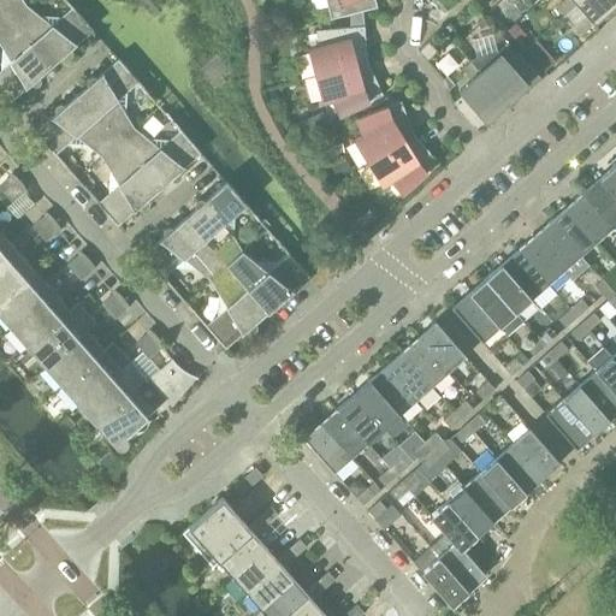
[(0,0),(0,10),(9,19),(25,5),(22,0),(0,0)]
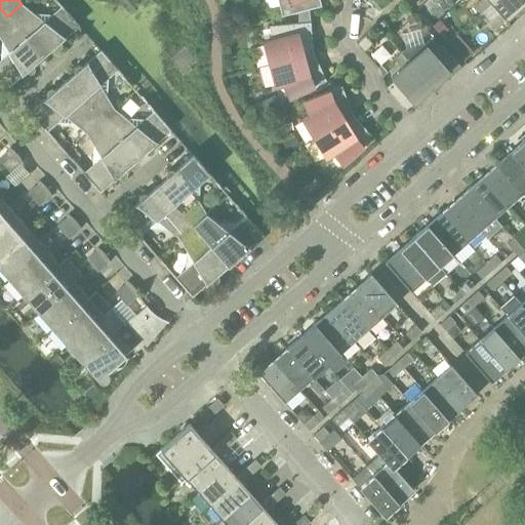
[(276,0),(280,15),(298,11),(309,9),(320,6),(318,0),(276,0)]
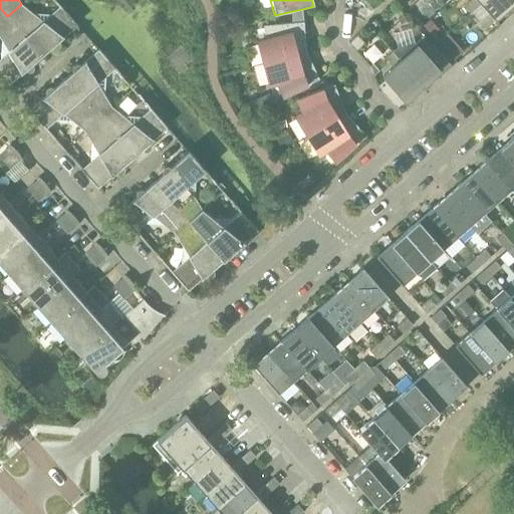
[(471,12),(480,4),(484,0),(471,0),(467,8),(471,12)]
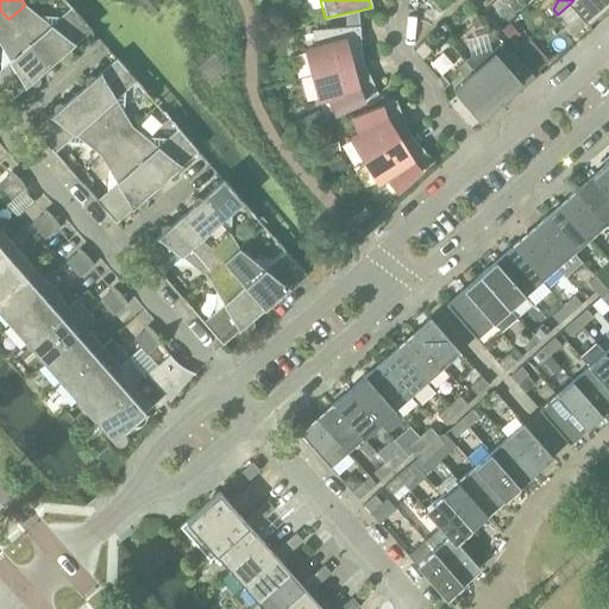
[(608,4),(608,0),(573,0),(569,5),(578,16),(570,29),(575,33),(585,24),(586,25),(608,4)]
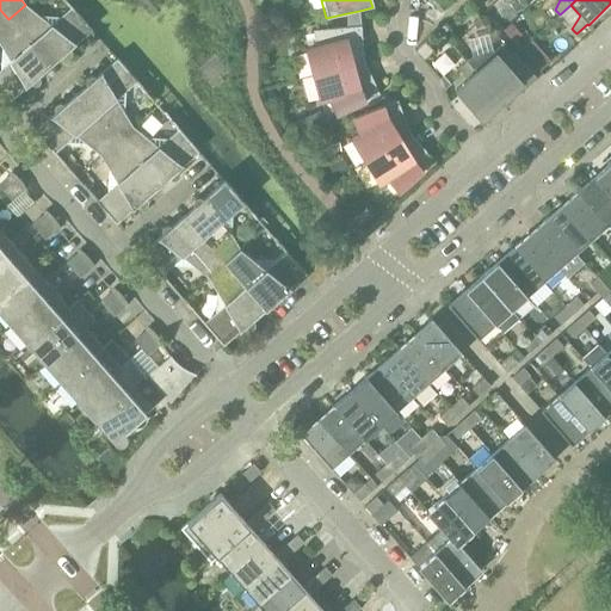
[(25,5),(8,19),(49,67),(61,56),(63,57),(66,57),(68,57),(69,56),(71,55),(72,53),(71,50),(69,49),(91,30),(71,7),(59,17),(39,16),(25,5)]
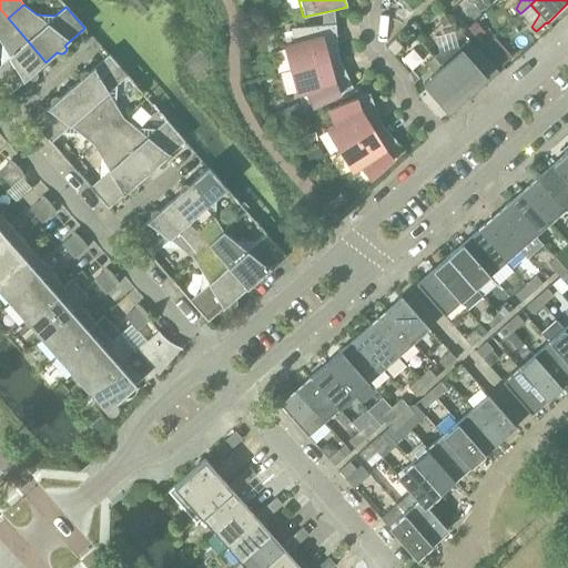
[(323,12),(322,19),(334,17),(334,10),(323,12)]
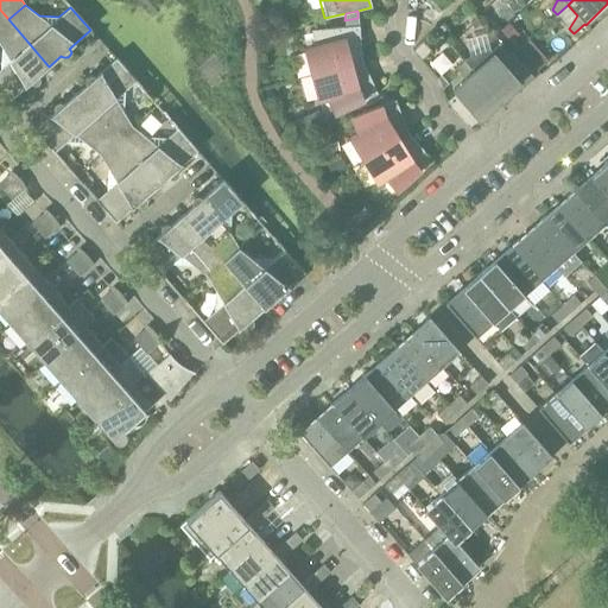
[(49,67),(8,19),(0,26),(0,45),(1,48),(0,69),(0,68),(0,92),(8,101),(30,83),(32,84),(35,86),(37,84),(38,83),(39,82),(39,80),(39,77),(38,76),(49,67)]
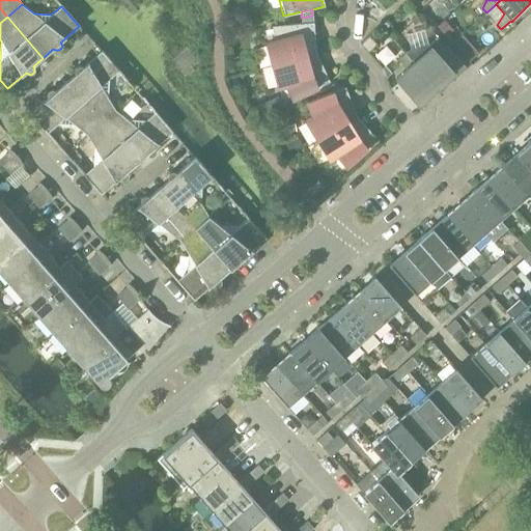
[(443,21),(438,26),(445,35),(447,36),(452,31),(443,21)]
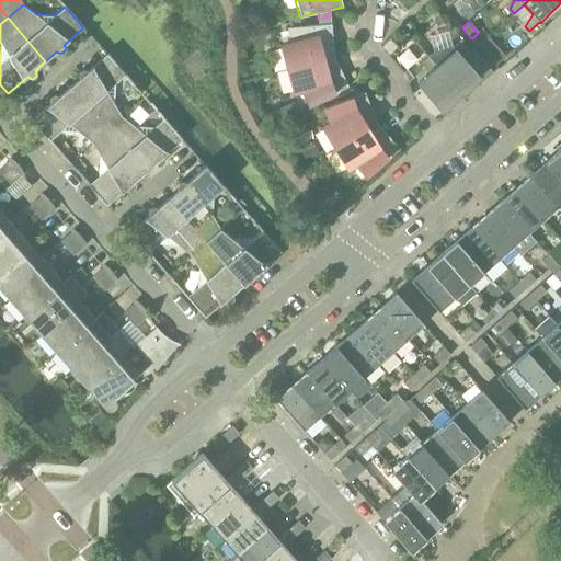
[(281,45),(287,69),(334,56),(331,24),(287,27),(288,43),(281,45)]
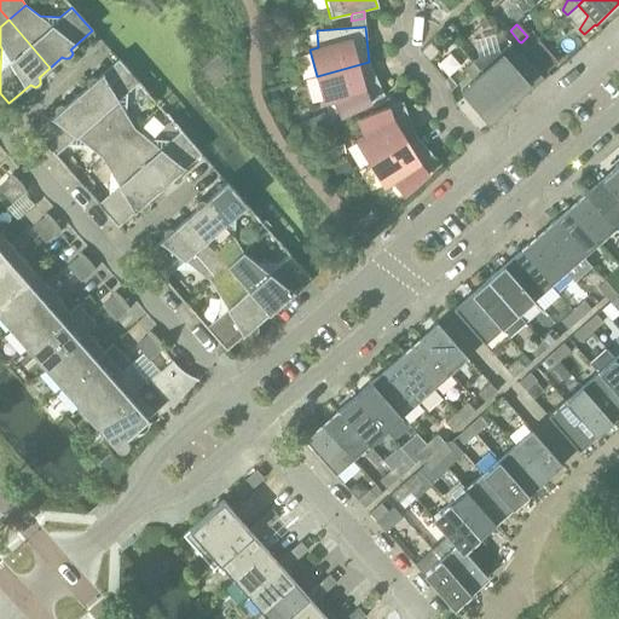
[(547,48),(539,40),(527,51),(534,58),(547,48)]
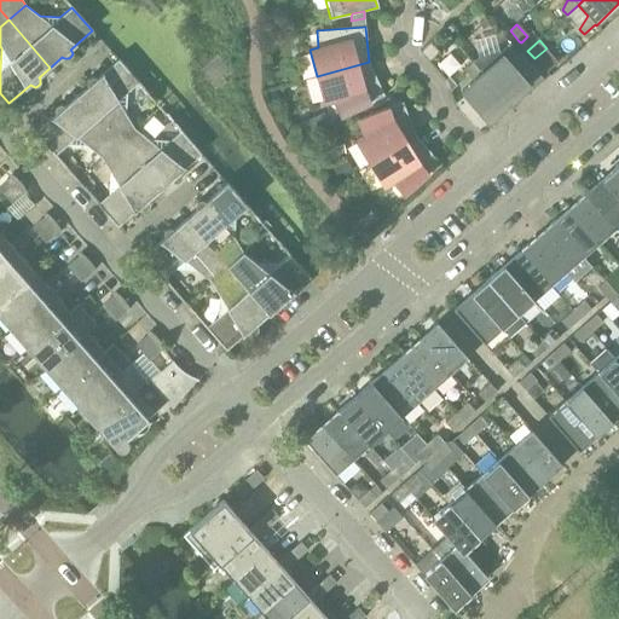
[(439,52),(431,41),(420,51),(428,61),(439,52)]
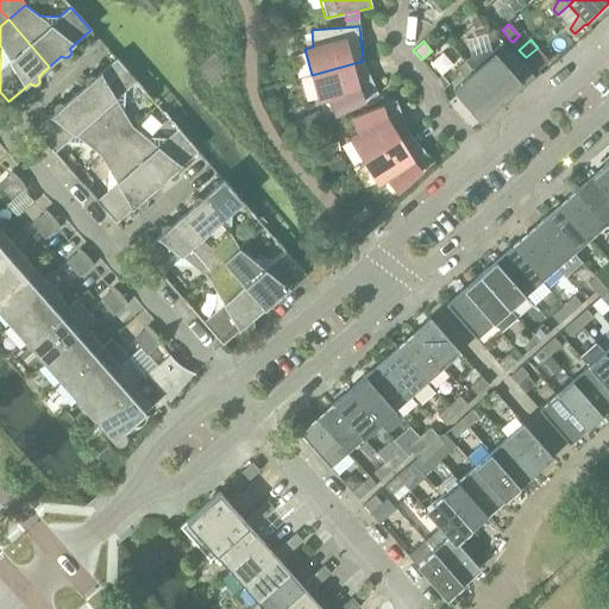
[(470,56),(464,61),(500,101),(531,74),(512,52),(501,62),(494,54),(490,50),(470,56)]
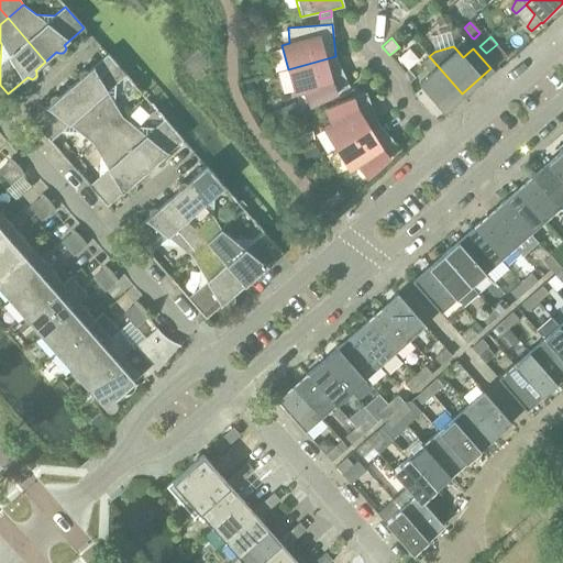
[(80,78),(69,88),(107,130),(122,117),(114,103),(116,84),(125,75),(108,54),(88,72),(87,70),(86,69),(84,69),(81,70),(80,70),(79,73),(78,75),(79,76),(80,78)]
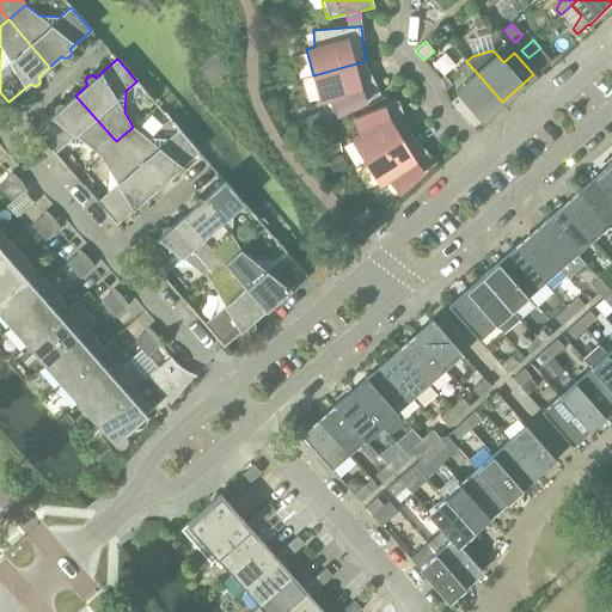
[(380,95),(365,61),(313,75),(320,102),(329,99),(336,115),(380,95)]
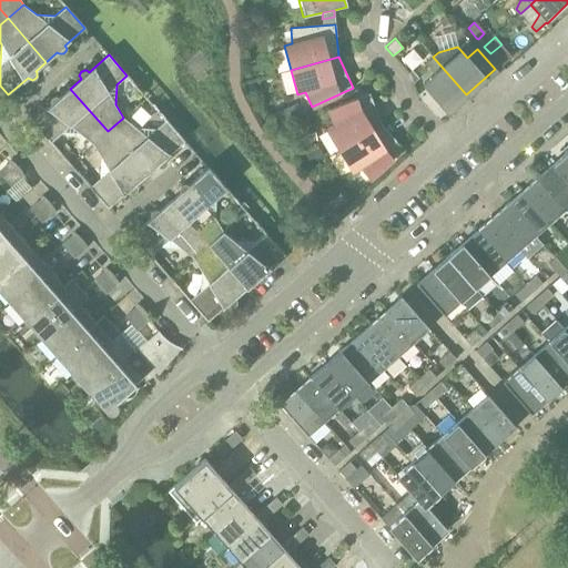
[(417,94),(419,100),(437,120),(447,111),(447,110),(466,94),(433,57),(428,61),(434,73),(423,83),(426,87),(417,94)]
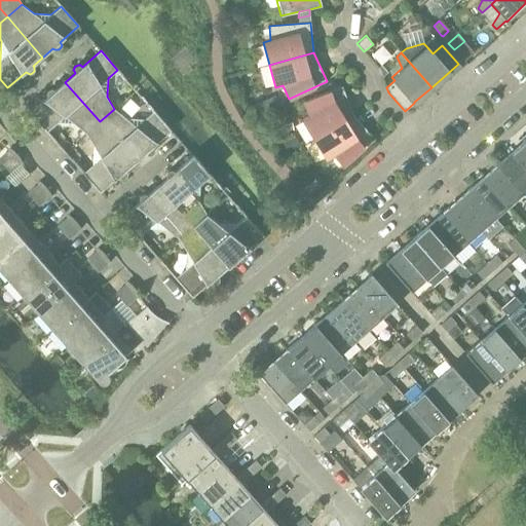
[(381,65),(378,68),(379,69),(382,77),(387,73),(381,65)]
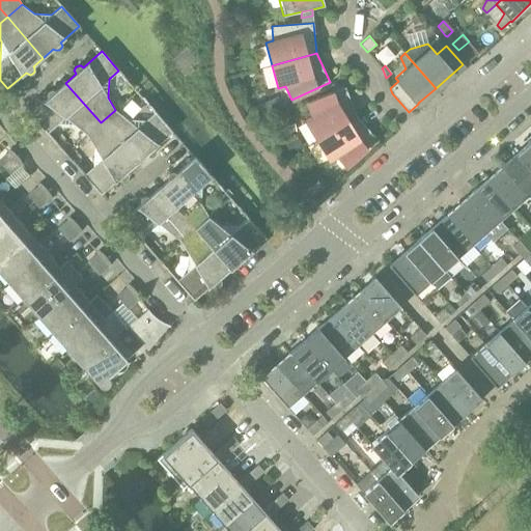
[(75,126),(86,135),(101,122),(65,83),(56,91),(54,90),(51,90),(49,90),(48,91),(47,93),(47,94),(48,96),(48,98),(29,113),(47,133),(57,124),(75,126)]
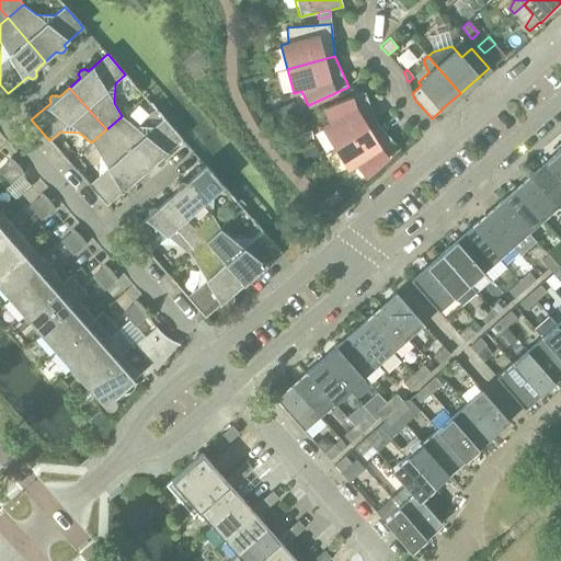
[(321,126),(334,148),(376,123),(365,92),(323,109),(329,122),(321,126)]
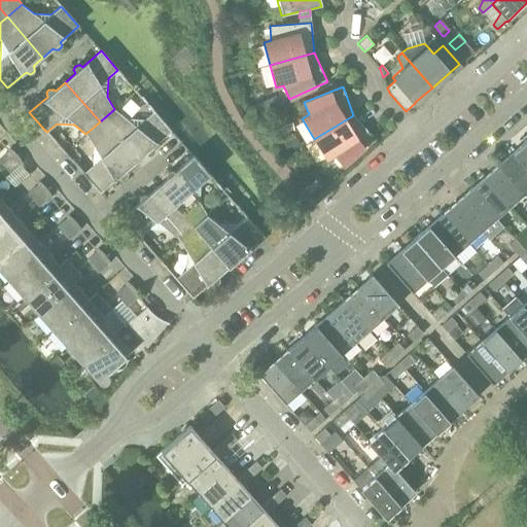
[(276,96),(257,104),(261,115),(280,107),(276,96)]
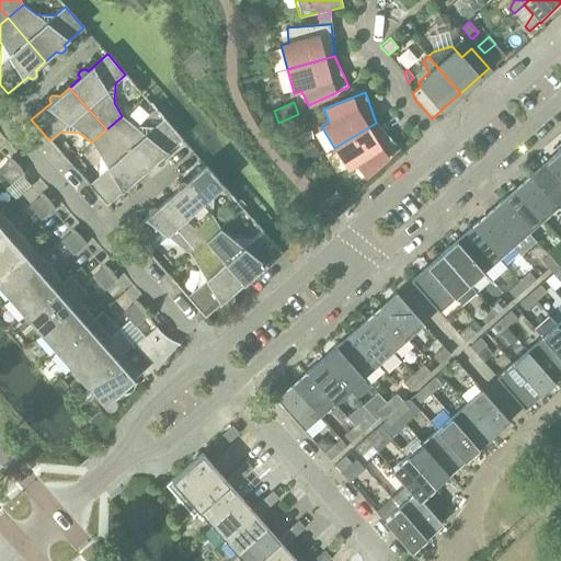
[(134,126),(122,116),(106,129),(144,173),(155,163),(157,164),(158,164),(160,164),(161,164),(163,162),(163,161),(163,159),(162,157),(182,139),(163,118),(152,128),(134,126)]
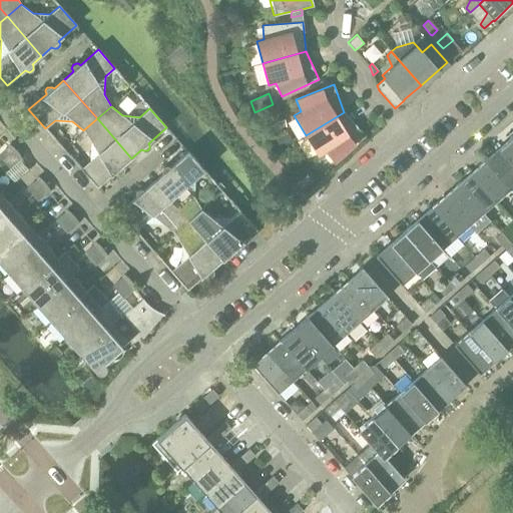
[(364,134),(344,112),(306,135),(318,155),(325,150),(334,161),(364,134)]
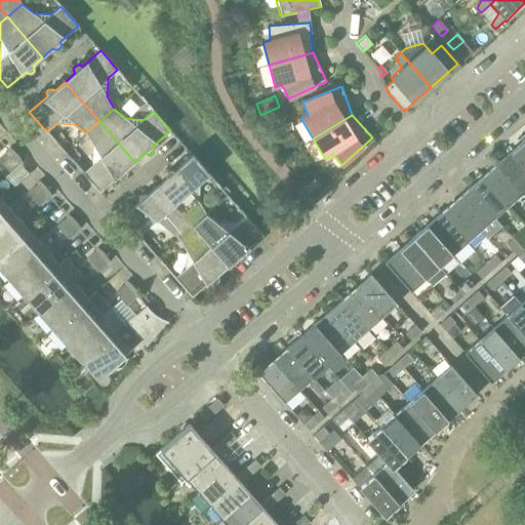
[(134,162),(99,121),(85,133),(86,133),(93,147),(92,164),(82,173),(99,193),(118,176),(120,177),(122,177),(123,177),(125,176),(126,174),(126,173),(126,171),(125,170),(134,162)]
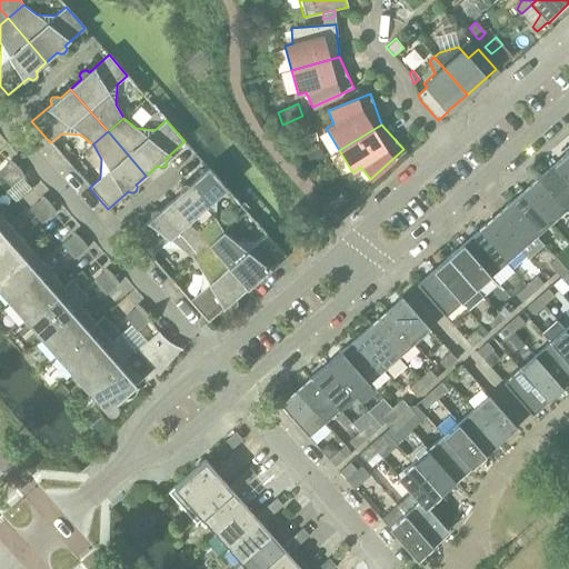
[(311,165),(325,158),(319,148),(306,155),(311,165)]
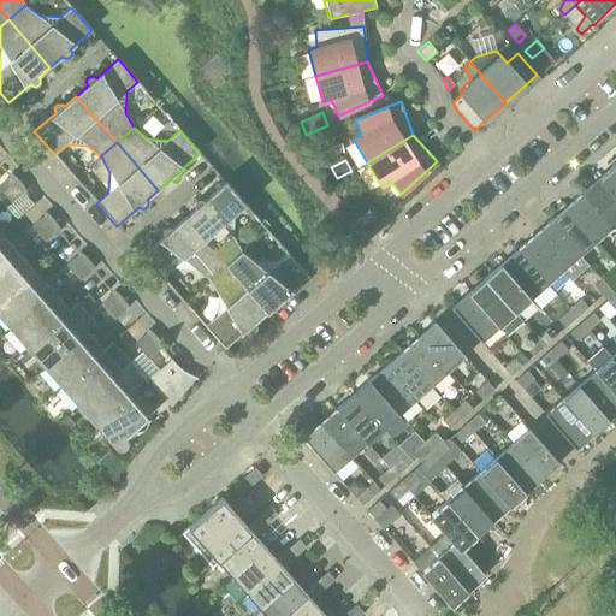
[(598,178),(611,194),(615,199),(615,164),(615,163),(598,178)]
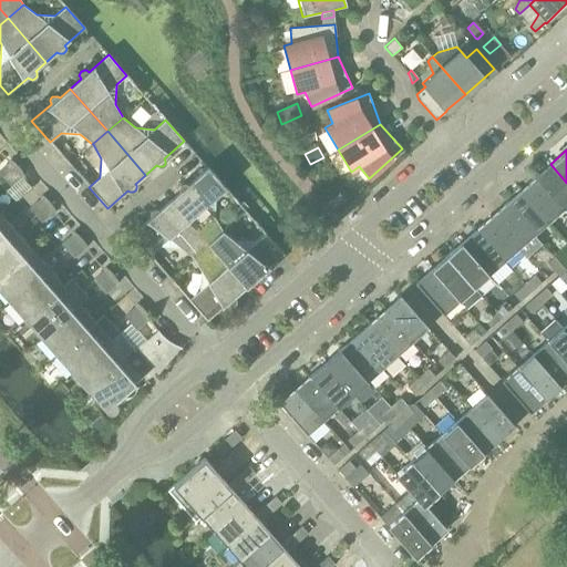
[(0,171),(0,173),(4,178),(18,166),(14,163),(11,161),(9,162),(10,162),(0,171)]
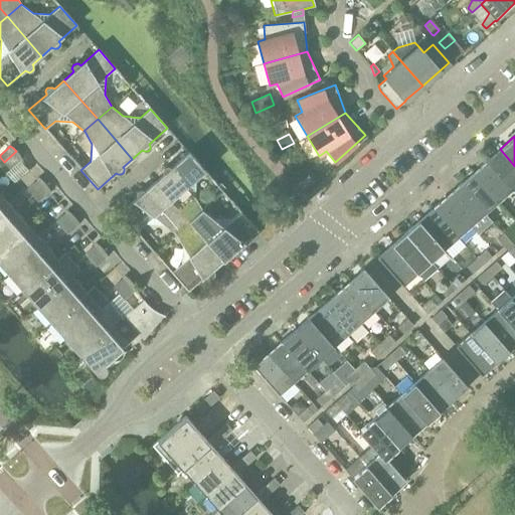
[(500,149),(486,161),(511,189),(514,185),(514,166),(511,162),(500,149)]
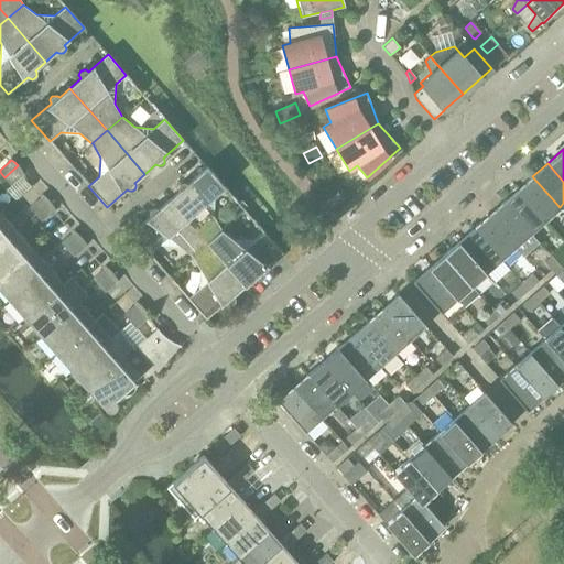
[(21,170),(18,165),(4,177),(10,184),(23,173),(21,170)]
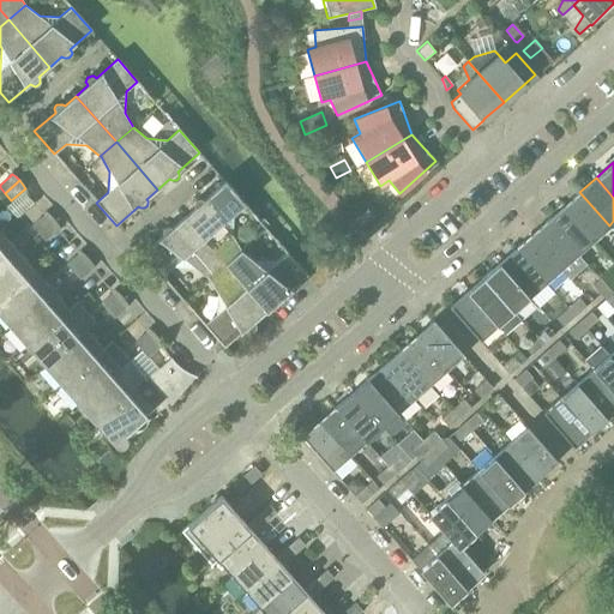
[(224,181),(211,193),(209,196),(204,200),(202,199),(199,199),(196,199),(194,202),(193,203),(193,205),(194,208),(182,218),(223,264),(240,250),(232,234),(233,214),(245,204),(224,181)]
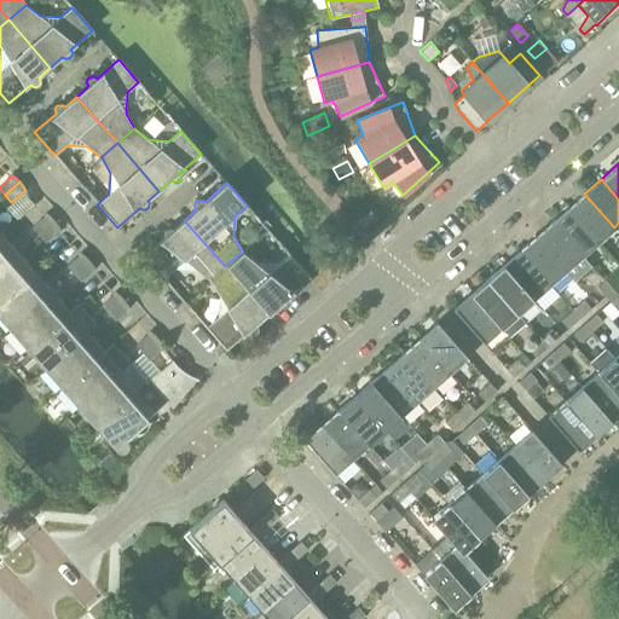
[(597,242),(614,227),(584,194),(568,208),(597,242)]
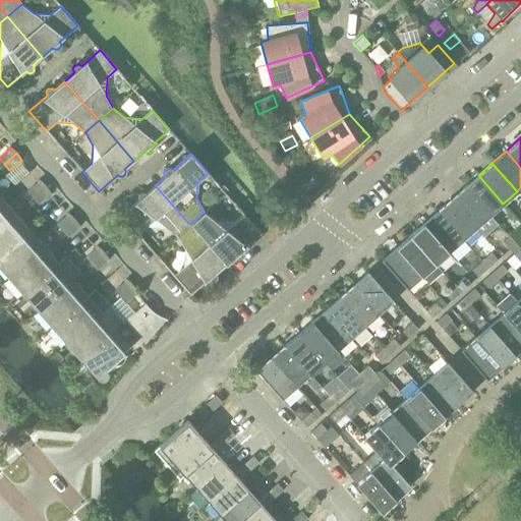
[(489,216),(489,215),(503,204),(478,175),(464,187),(489,216)]
